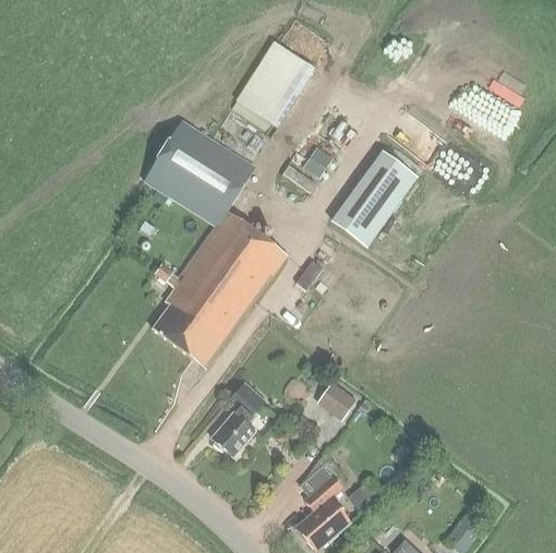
[(269,121),(278,127),(315,67),(274,40),(231,107),(265,129),(269,121)]
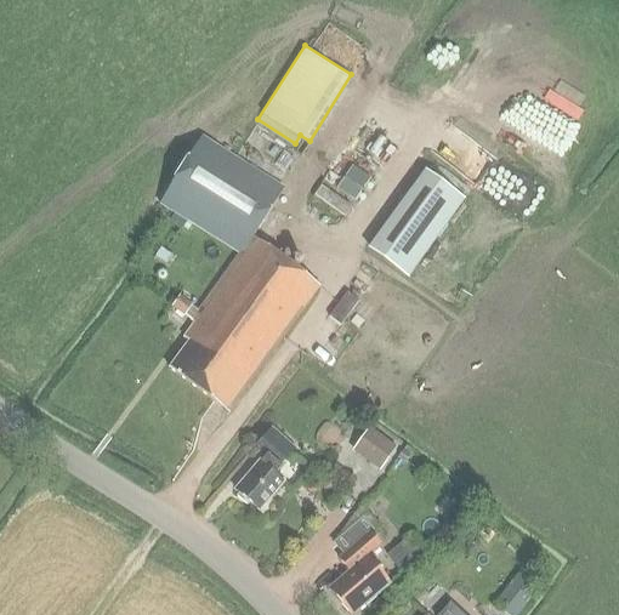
[(186,311),(186,312),(194,318),(183,332),(189,337),(169,364),(231,409),(322,283),(254,233),(285,183),(203,132),(160,200),(239,250),(198,306),(193,301),(186,311)]
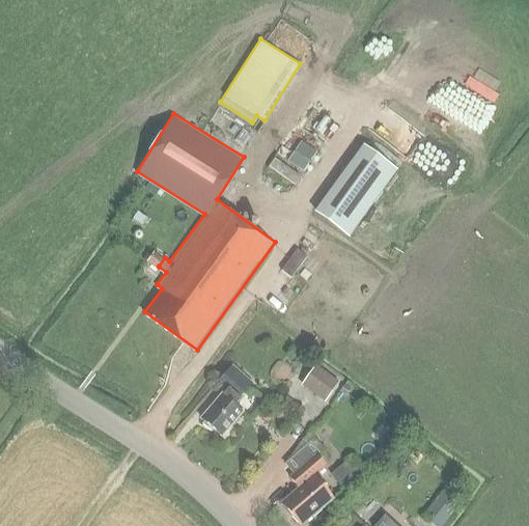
[(398,167),(363,142),(314,210),(350,234),(398,167)]
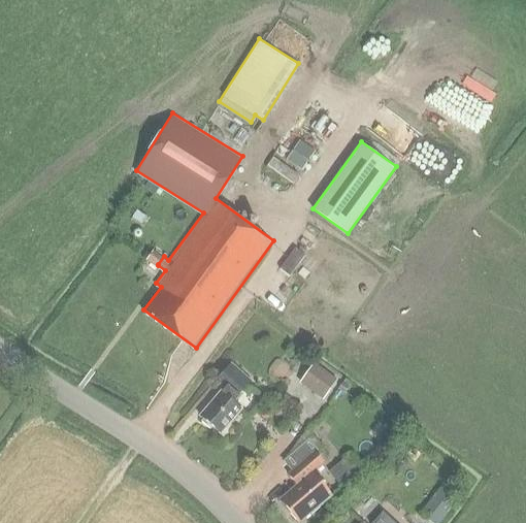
[(299,173),(274,155),(268,162),(294,181),(299,173)]
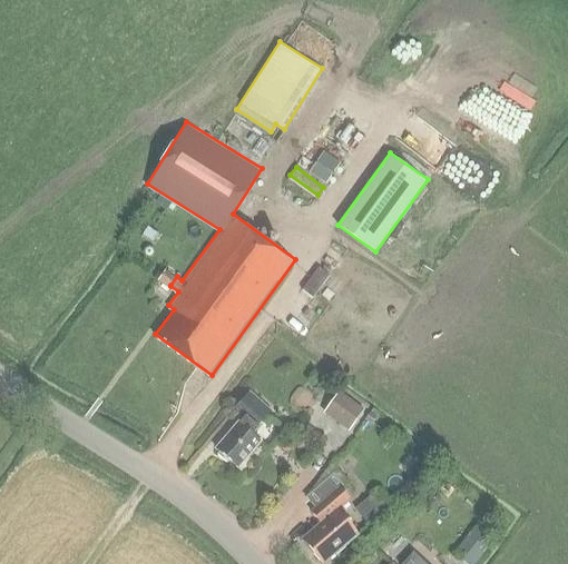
[(159,230),(149,224),(144,231),(155,239),(159,230)]
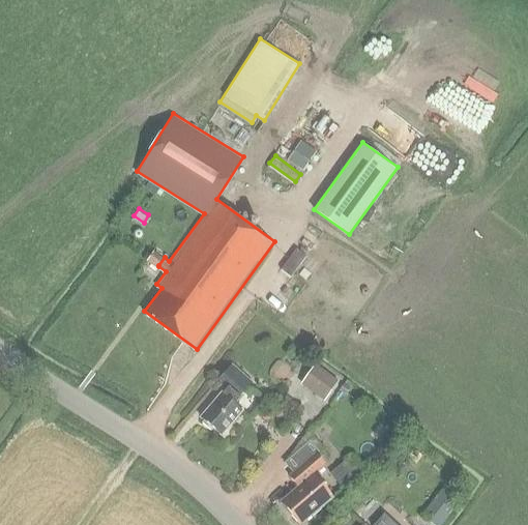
[(297,246),(283,266),(293,273),(308,254),(297,246)]
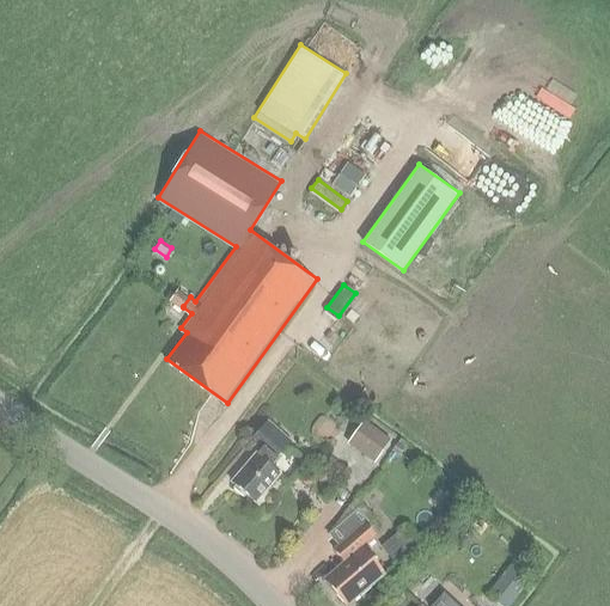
[(180,287),(171,298),(183,306),(190,297),(191,297),(180,287)]
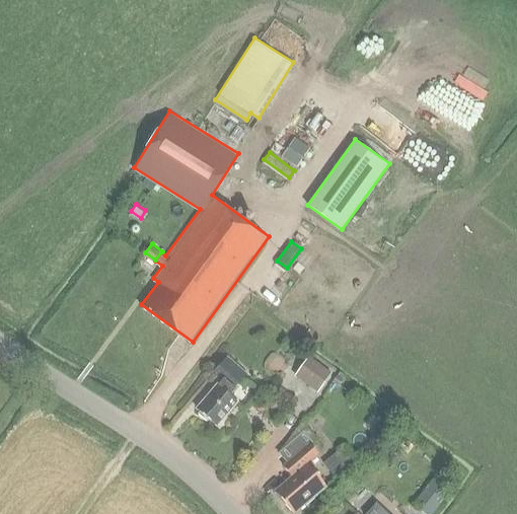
[(217,423),(237,398),(230,392),(236,386),(234,385),(247,371),(229,354),(214,370),(223,377),(219,382),(198,407),(217,423)]
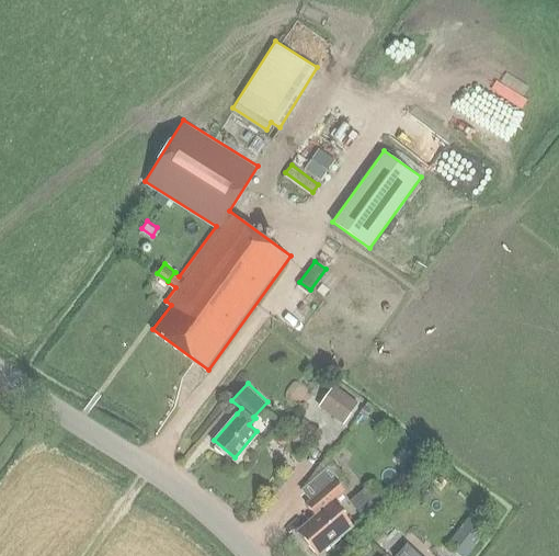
[(360,401),(334,383),(318,404),(343,422),(360,401)]
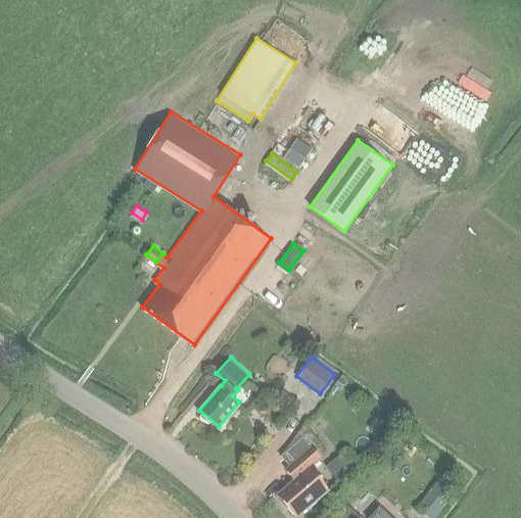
[(308,432),(282,454),(289,462),(315,441),(308,432)]
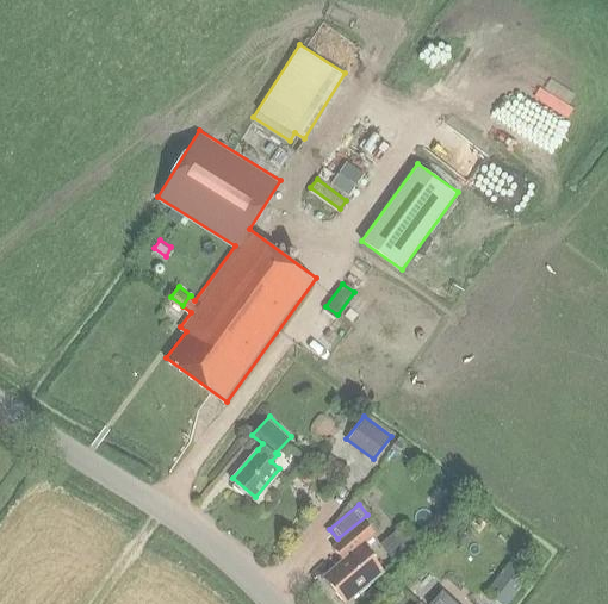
[(347,599),(383,570),(363,543),(376,533),(364,518),(333,543),(345,558),(326,574),(347,599)]
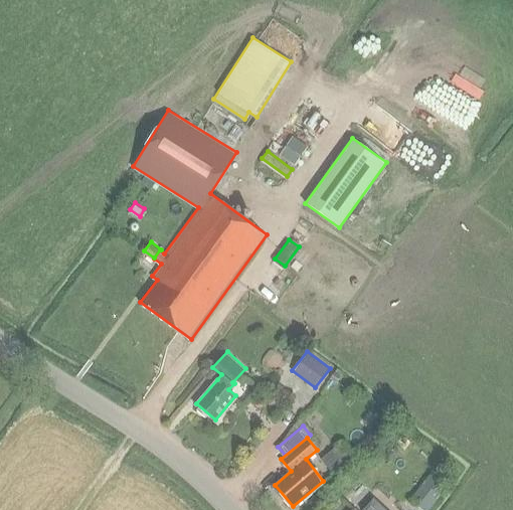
[(324,456),(337,470),(353,456),(340,442),(324,456)]
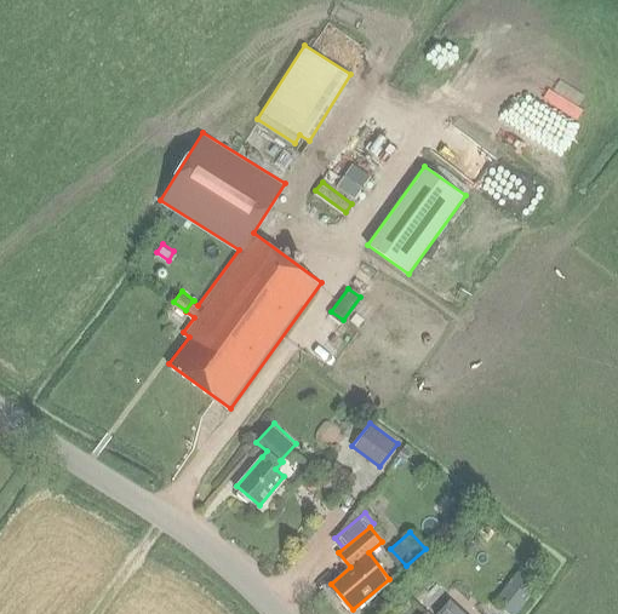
[(515,613),(539,584),(519,568),(493,600),(511,613),(515,613)]
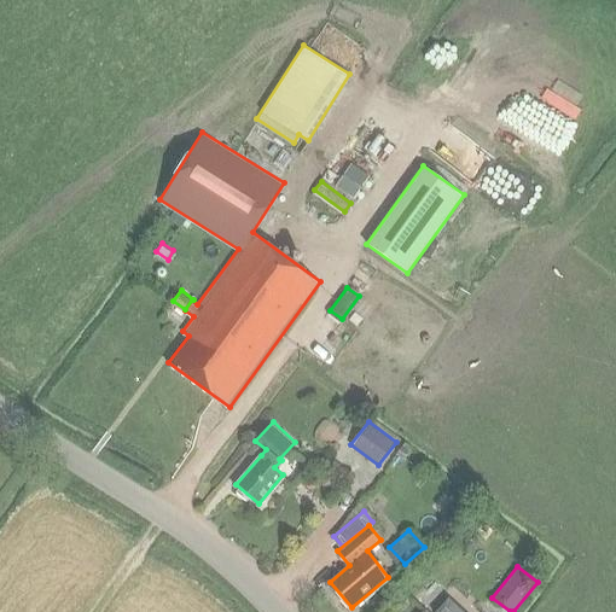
[(466,611),(448,595),(435,610),(437,611),(429,611),(425,607),(420,611),(466,611)]
